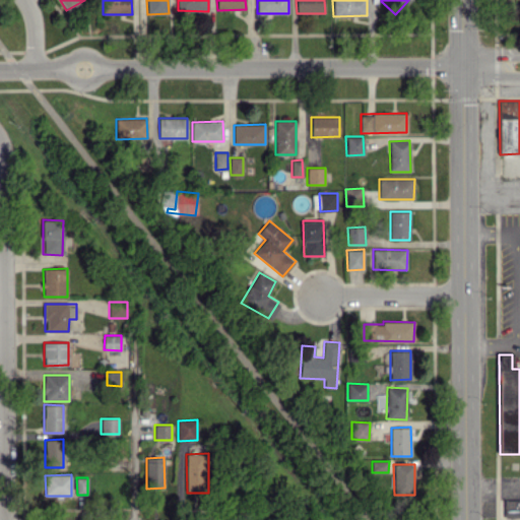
[(506,517),(519,517),(519,500),(505,500),(506,517)]
